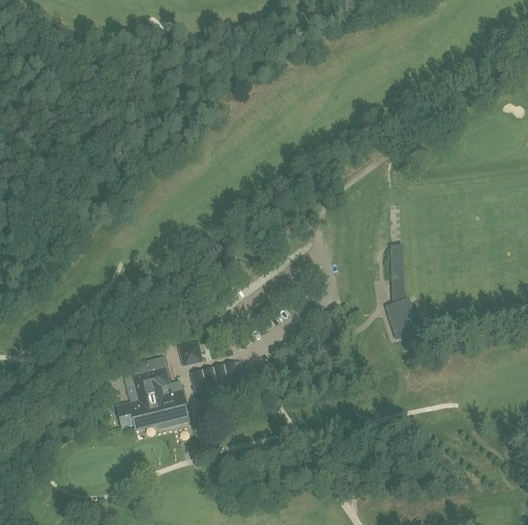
[(407,295),(403,296),(401,241),(387,241),(389,300),(383,302),(393,337),(413,330),(408,313),(412,311),(407,295)]
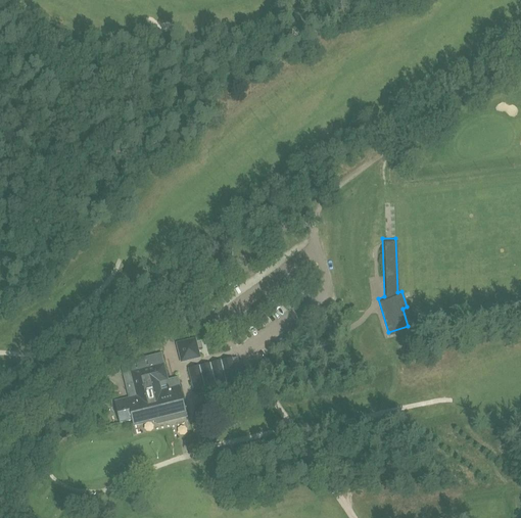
[(251,292),(254,298),(266,292),(264,287),(251,292)]
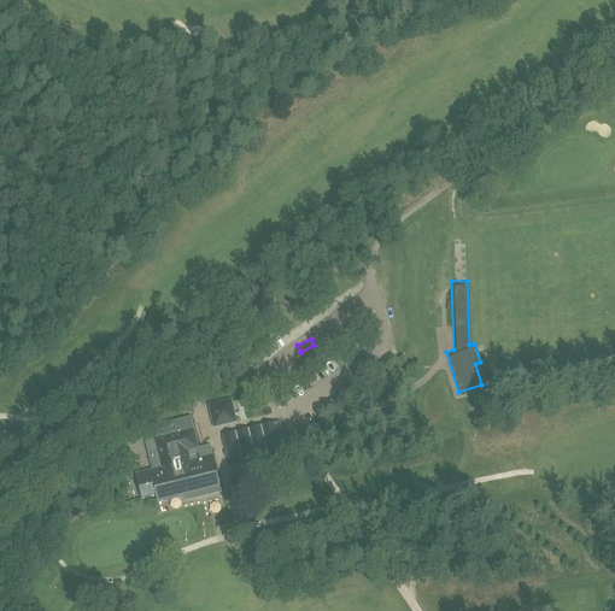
[(270,376),(275,370),(268,364),(263,370),(270,376)]
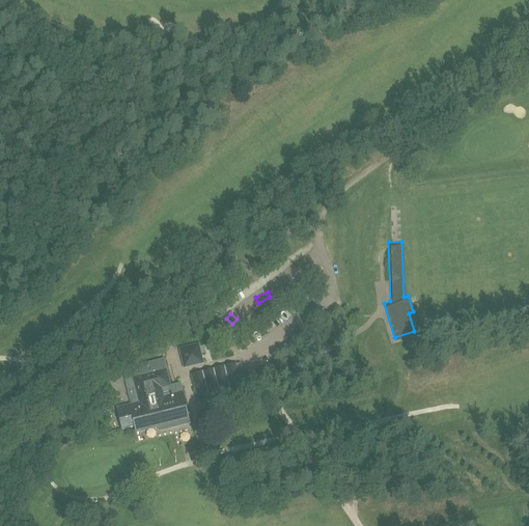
[(294,323),(298,329),(308,322),(303,315),(294,323)]
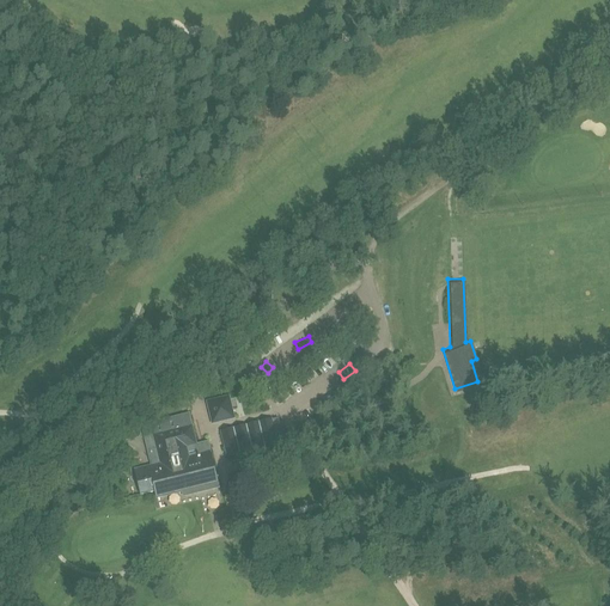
[(229,390),(205,396),(211,418),(233,412),(229,390)]
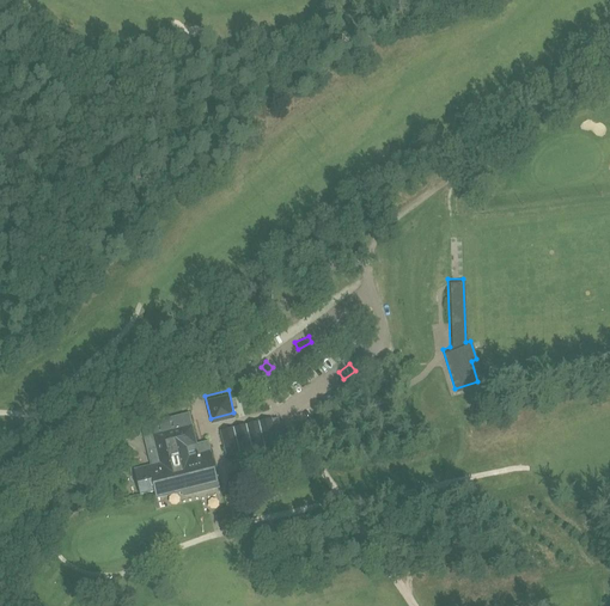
[(218,426),(224,448),(237,445),(238,452),(250,448),(251,450),(264,447),(276,445),(269,414),(218,426)]
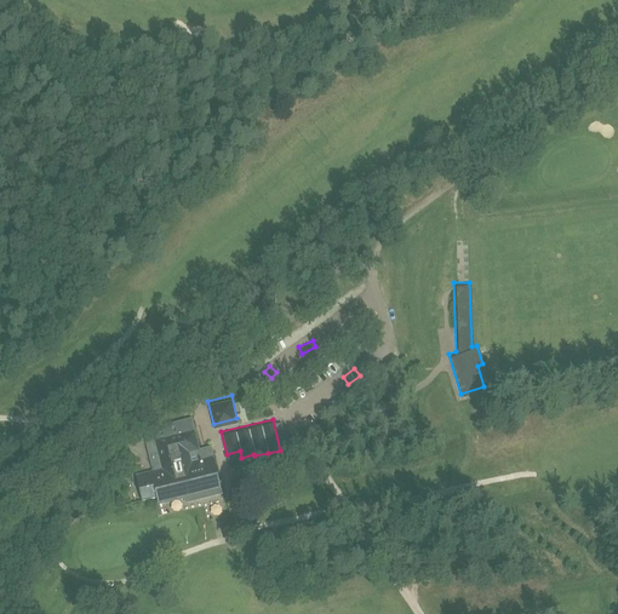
[(212,451),(200,453),(194,425),(154,435),(156,447),(148,449),(152,466),(135,470),(141,497),(155,493),(156,500),(219,483),(212,451)]
